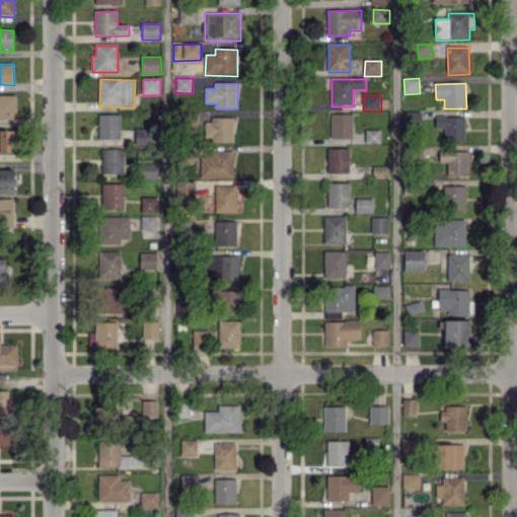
[(17,96),(0,95),(0,120),(17,120),(17,96)]
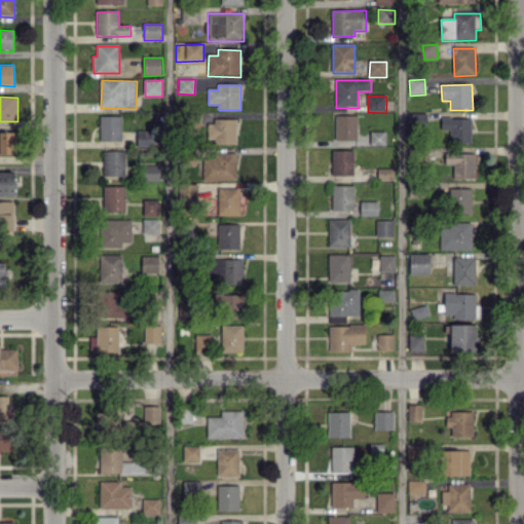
[(336,141),(358,142),(359,117),(337,116),(336,141)]
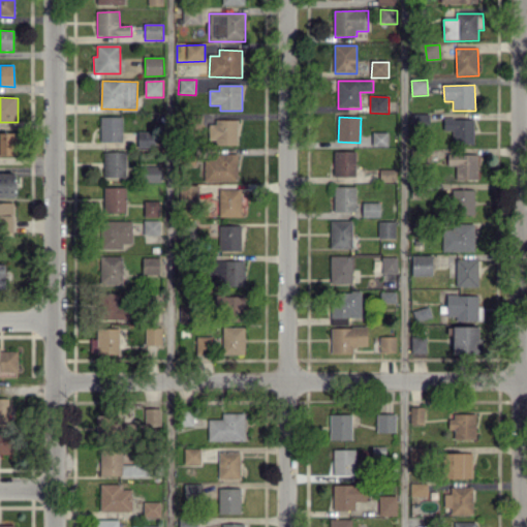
[(101,118),(100,143),(123,144),(123,119),(101,118)]
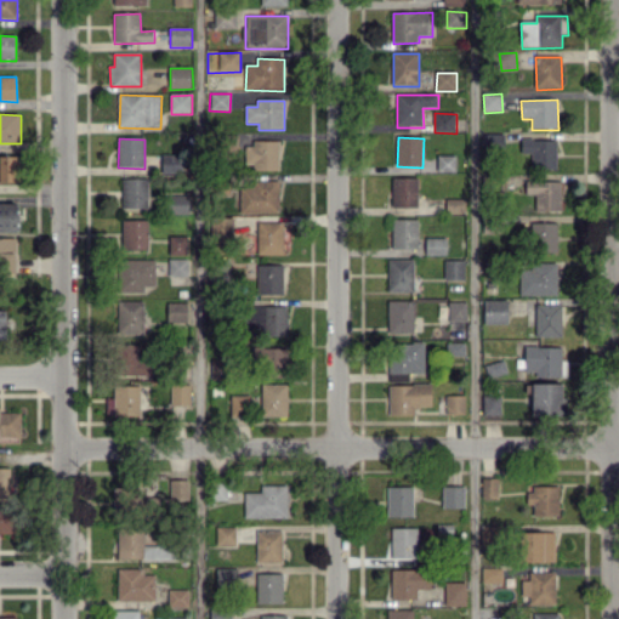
[(557,171),(558,141),(522,141),(522,154),(532,154),(532,170),(557,171)]
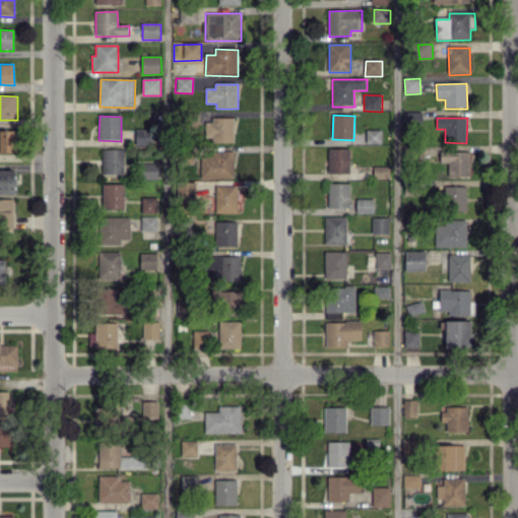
[(234,142),(235,121),(206,120),(206,142),(234,142)]
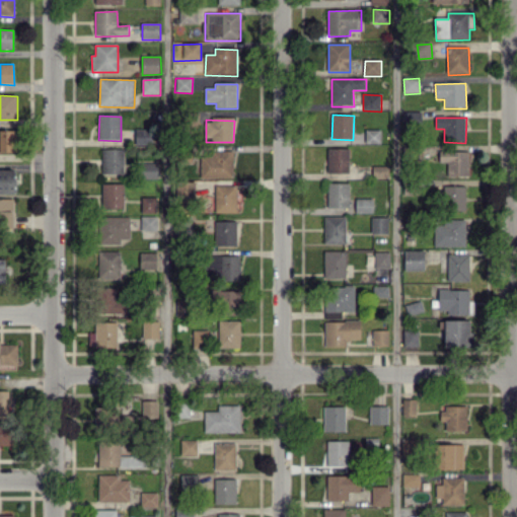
[(0,153),(16,154),(16,131),(0,131),(0,153)]
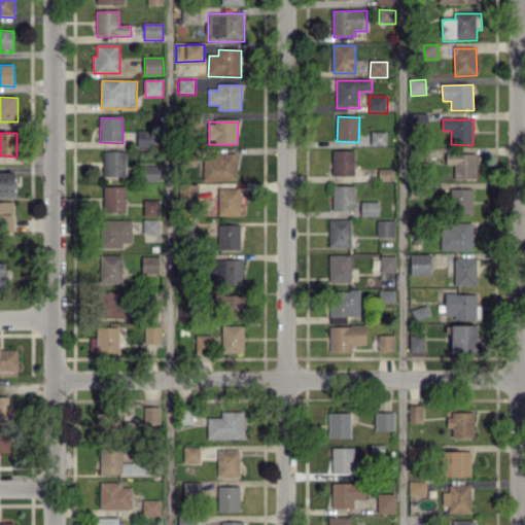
[(155,148),(155,133),(138,133),(138,148),(155,148)]
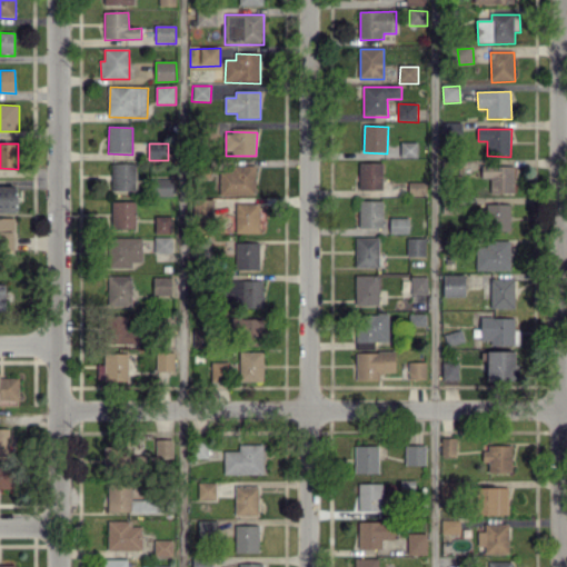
[(418,159),(418,143),(403,143),(403,159),(418,159)]
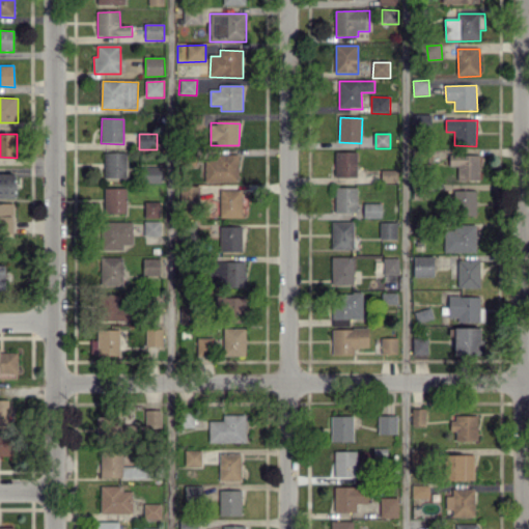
[(128,178),(127,154),(105,154),(106,179),(128,178)]
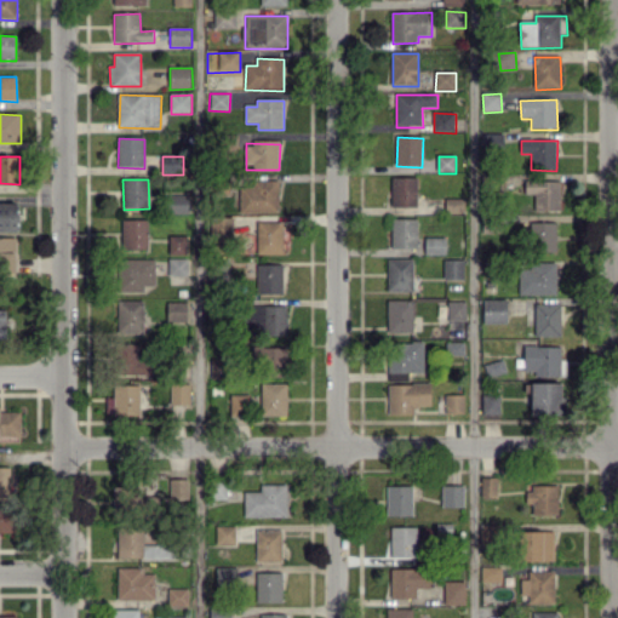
[(393,179),(393,209),(418,209),(418,179),(393,179)]
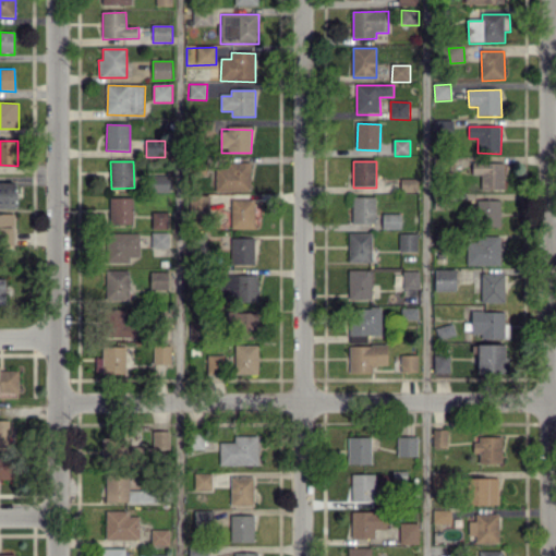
[(252,164),(217,164),(216,192),(252,193),(252,164)]
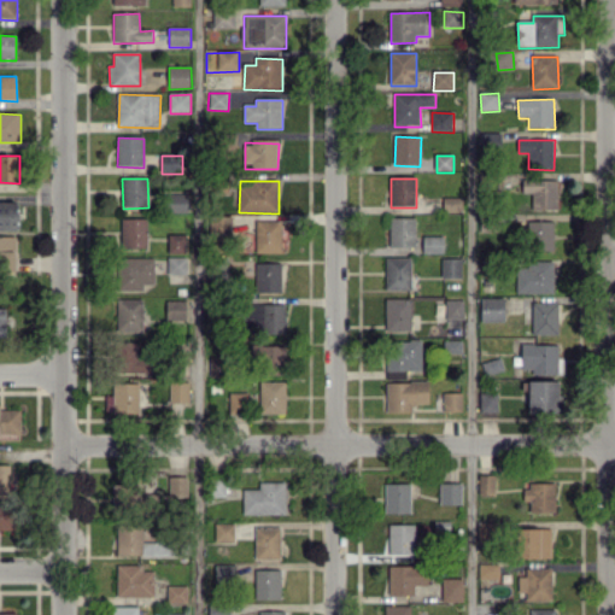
[(558,181),(523,182),(523,195),(533,195),(533,211),(558,211),(558,181)]
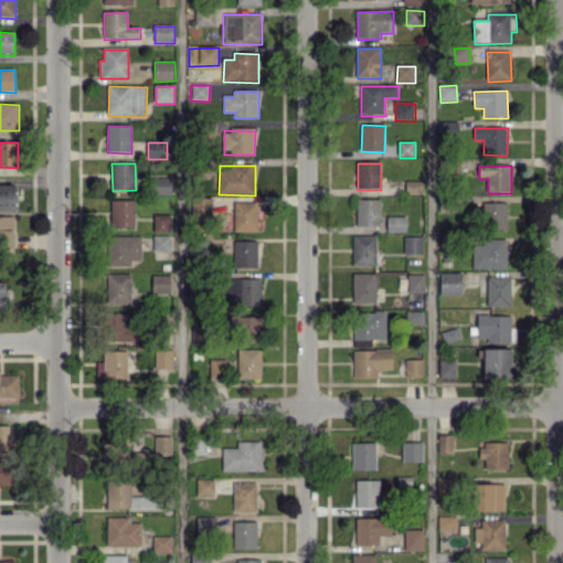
[(172,179),(155,180),(155,197),(172,195),(172,179)]
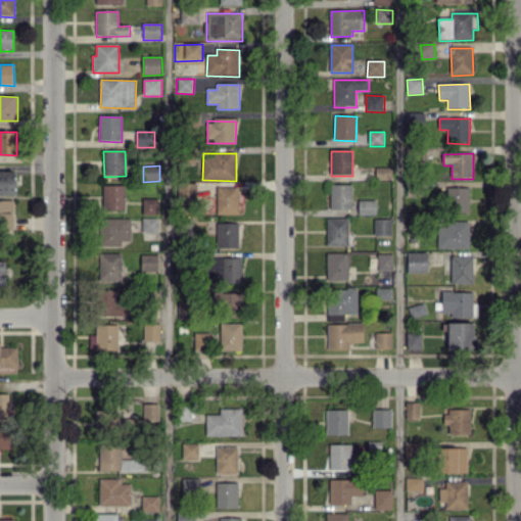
[(16,173),(0,173),(0,196),(16,196),(16,173)]
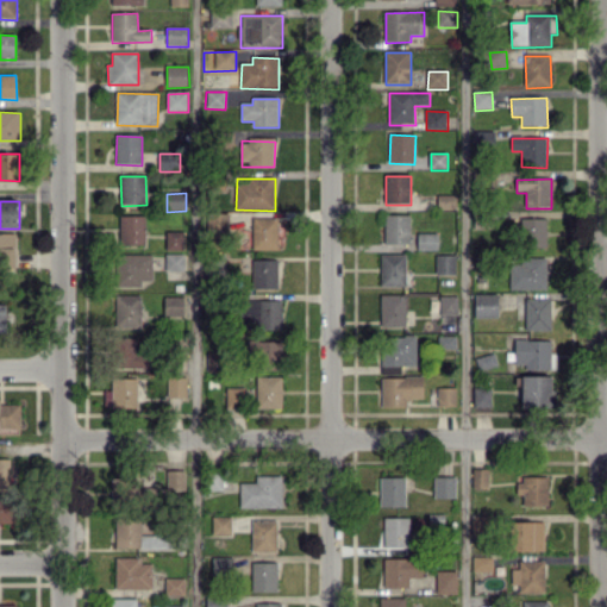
[(146,218),(120,217),(120,245),(145,246),(146,218)]
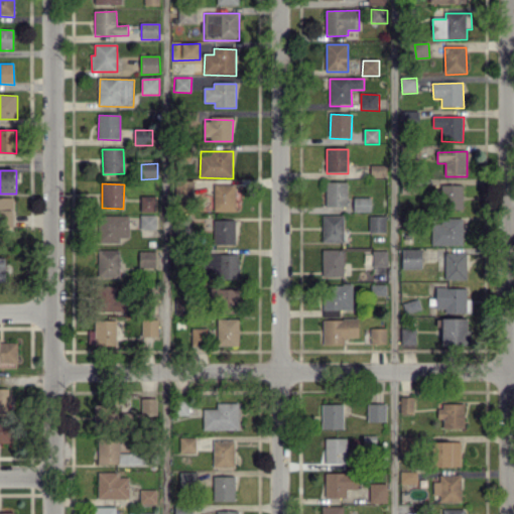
[(327,208),(348,208),(349,183),(327,183),(327,208)]
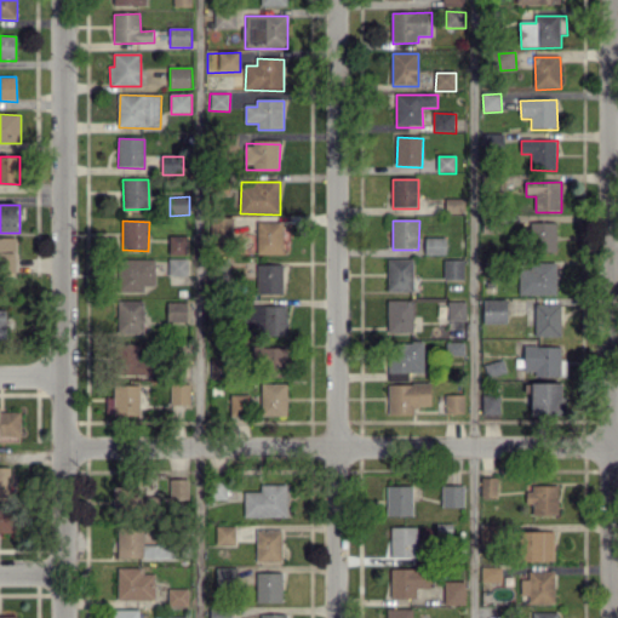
[(284,256),(284,223),(258,223),(257,256),(284,256)]
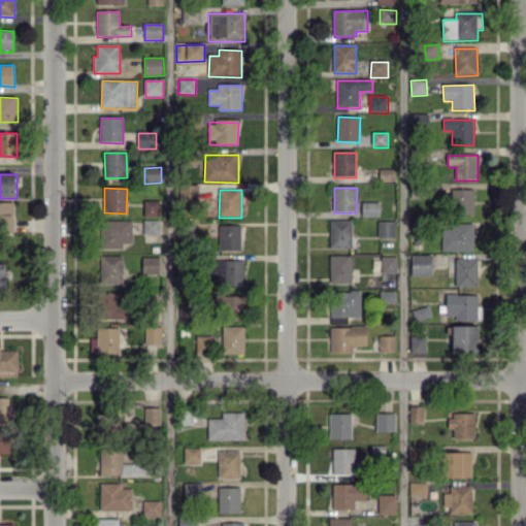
[(474,216),(474,192),(451,192),(451,216),(474,216)]
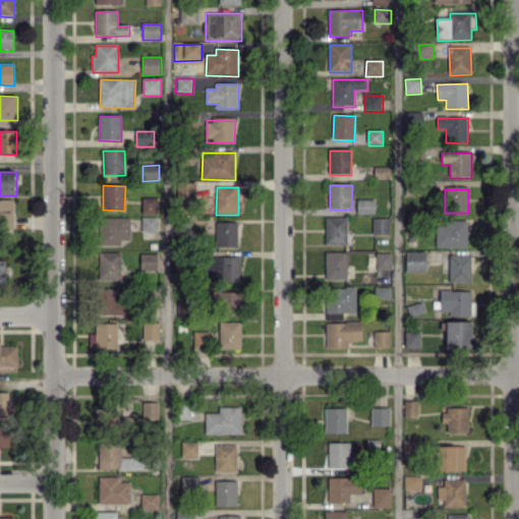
[(157,215),(158,199),(142,199),(142,215),(157,215)]
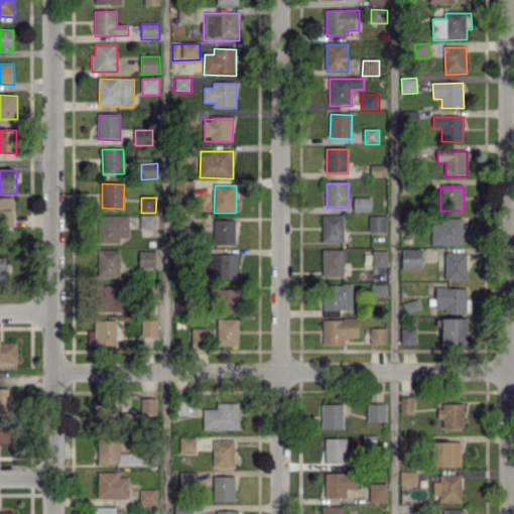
[(14,200),(0,199),(0,228),(14,229),(14,200)]
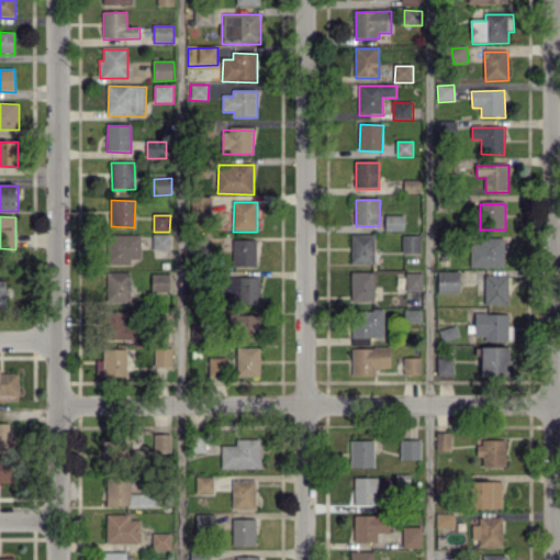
[(405,232),(404,217),(387,217),(387,232),(405,232)]
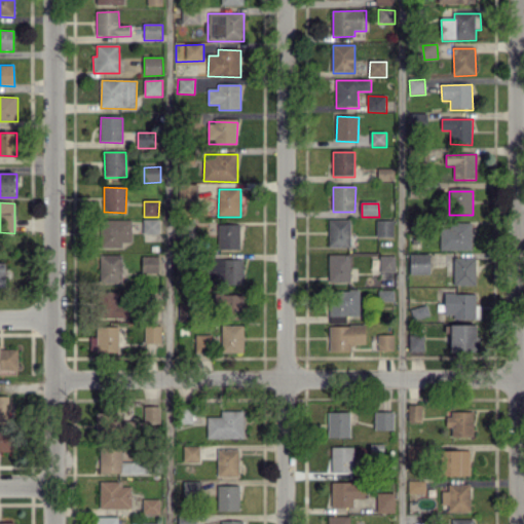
[(160,234),(160,220),(144,220),(144,235),(160,234)]
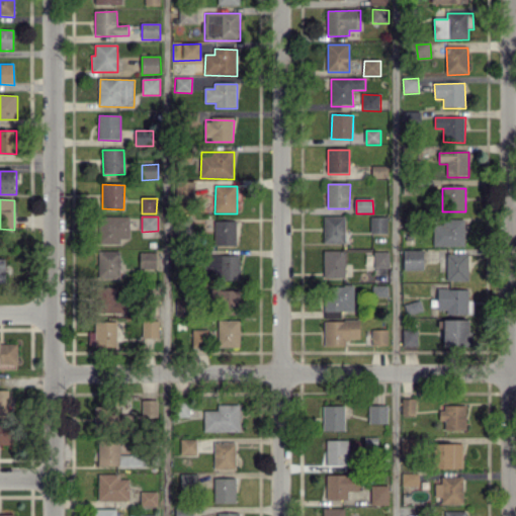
[(131,218),(99,219),(99,245),(121,245),(120,240),(131,240),(131,218)]
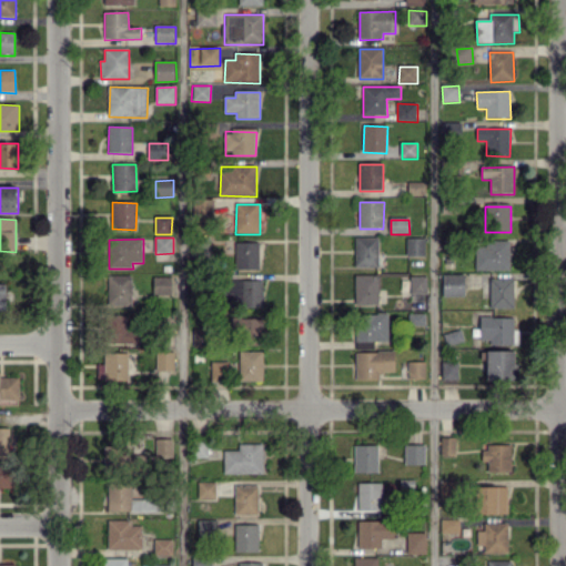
[(380,239),(356,239),(356,269),(380,269),(380,239)]
